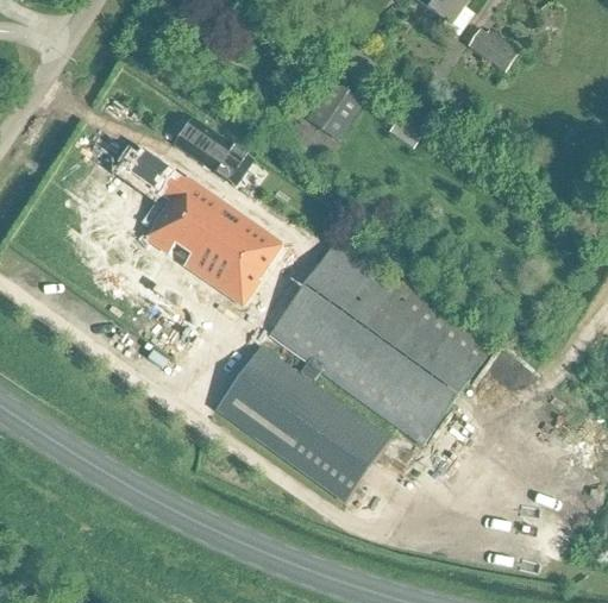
[(458,35),(472,12),(461,4),(463,0),(418,0),(445,19),(443,23),(458,35)]
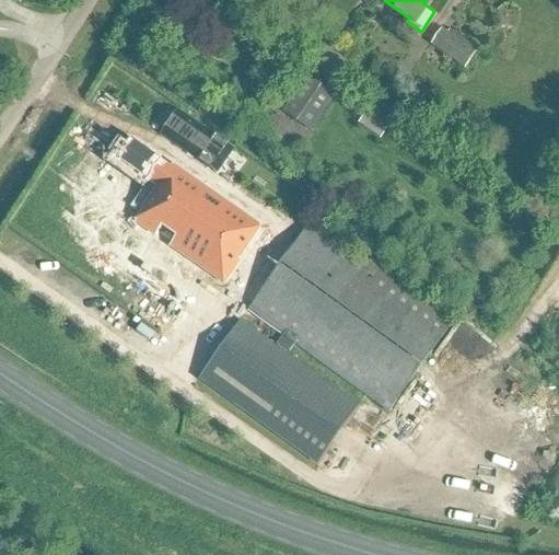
[(464,64),(475,48),(478,44),(439,19),(428,39),(464,64)]
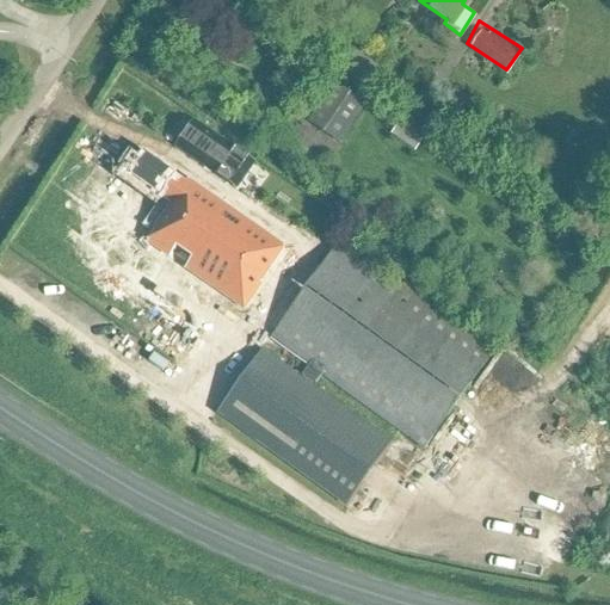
[(339,137),(364,98),(333,78),(306,117),(339,137)]
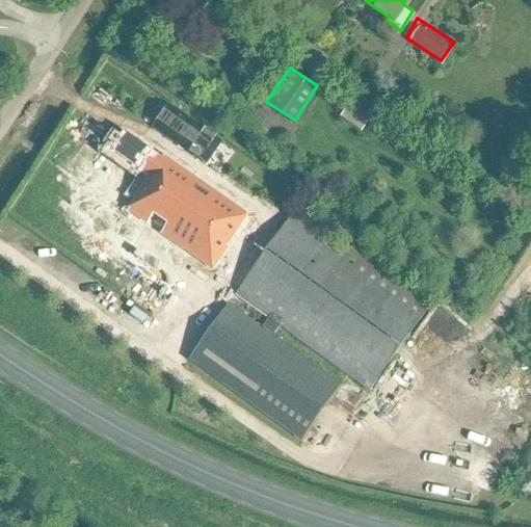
[(360,128),(374,107),(353,93),(340,112),(360,128)]
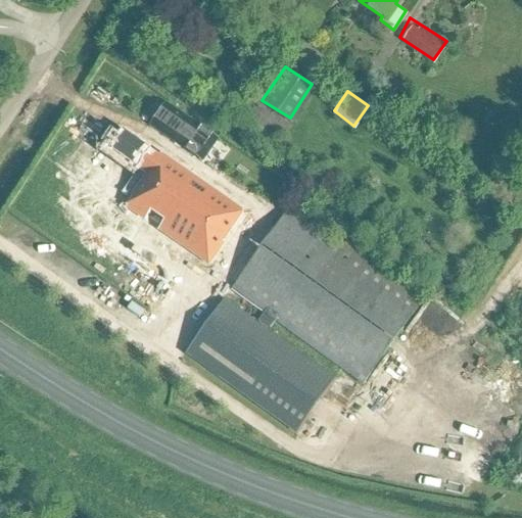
[(204,158),(220,138),(165,100),(151,121),(204,158)]
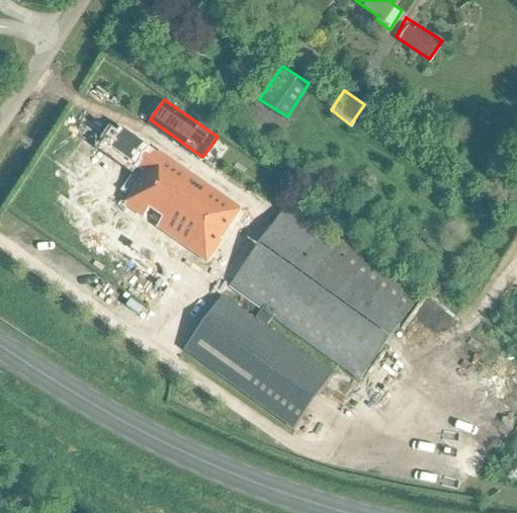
[(368,121),(372,114),(364,109),(360,116),(368,121)]
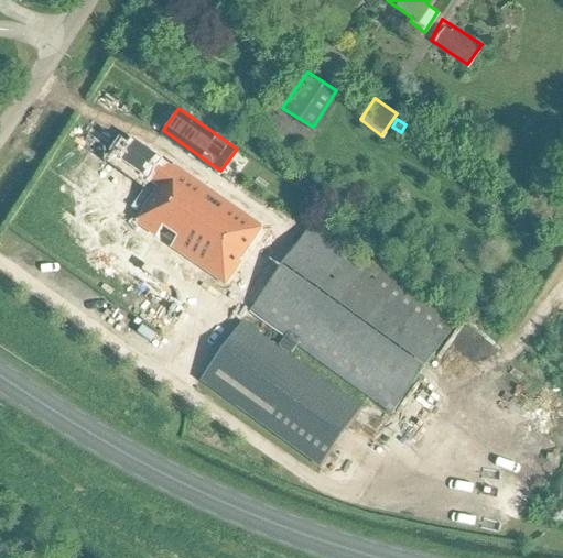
[(132,138),(118,157),(158,185),(141,208),(143,210),(137,220),(157,234),(163,223),(179,233),(171,244),(225,282),(241,258),(239,256),(261,225),(173,163),(172,165),(132,138)]
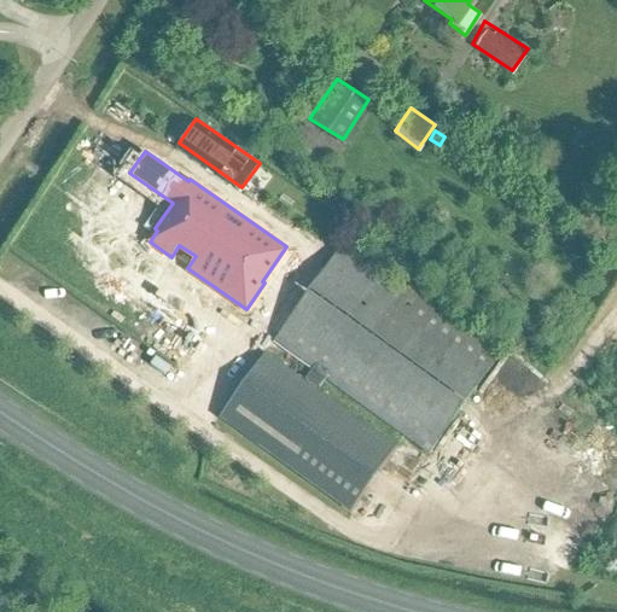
[(429,449),(500,353),(343,243),(272,339),(312,367),(304,378),(316,386),(324,376),(429,449)]
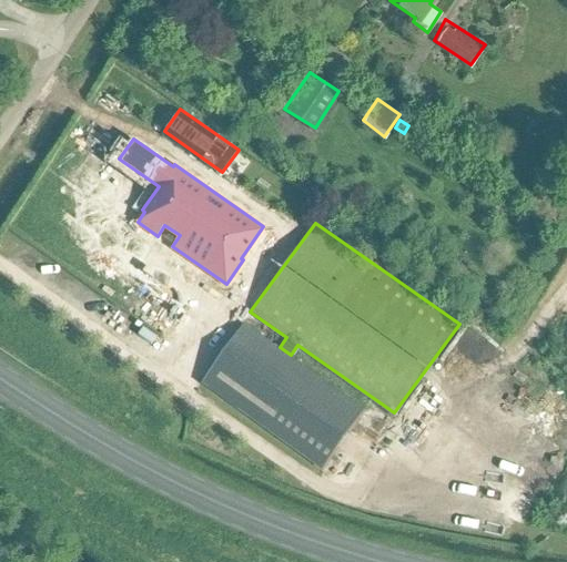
[(242,323),(198,381),(320,467),(364,408),(290,356),(279,348),(242,323)]
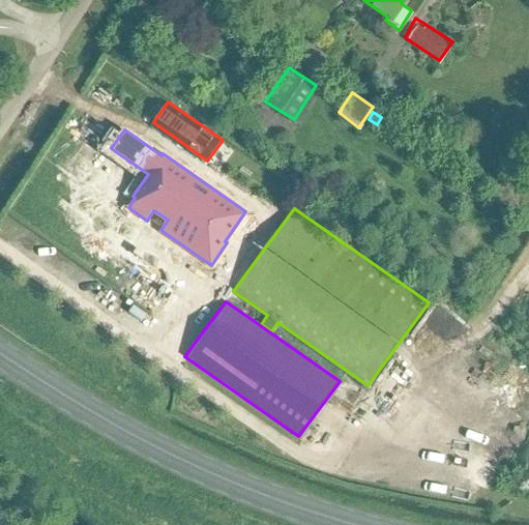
[(403,378),(383,414),(412,429),(431,392),(403,378)]
